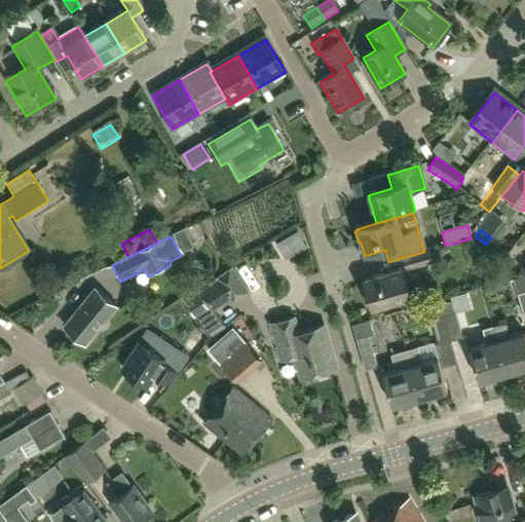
[(424,252),(402,258),(406,270),(434,262),(430,251),(424,252)]
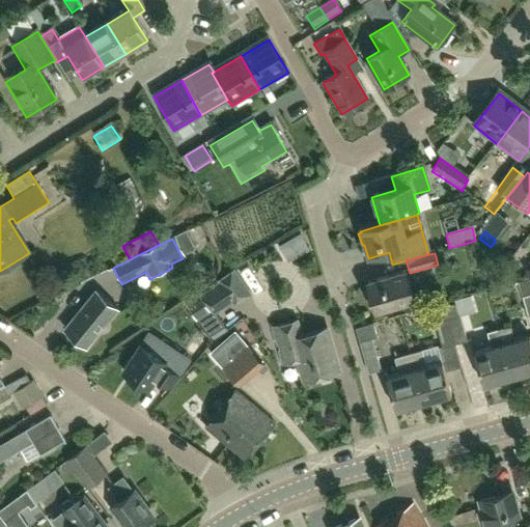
[(202,265),(176,275),(185,295),(210,284),(202,265)]
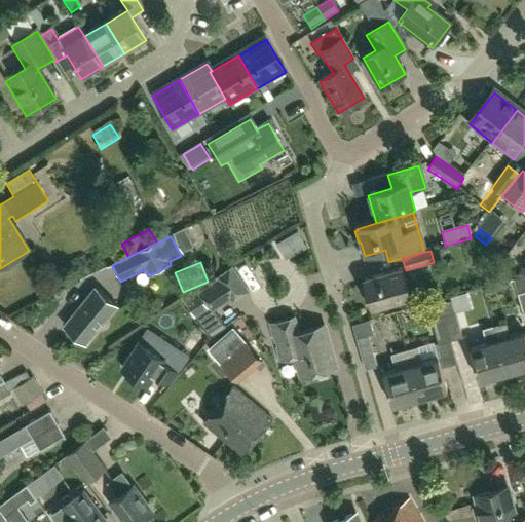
[(231,302),(249,291),(231,266),(214,277),(216,281),(199,292),(212,311),(229,300),(231,302)]
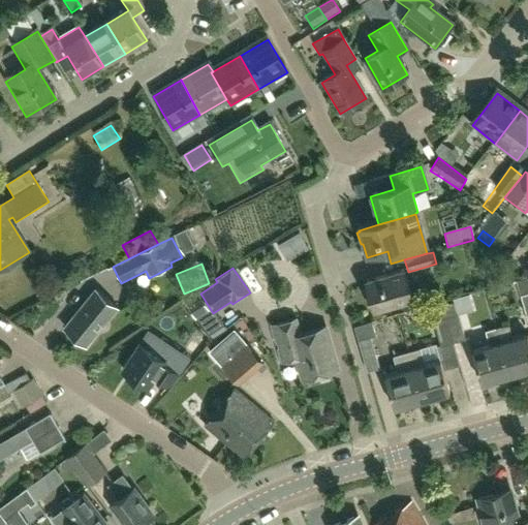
[(373,310),(410,299),(403,273),(366,283),(373,310)]
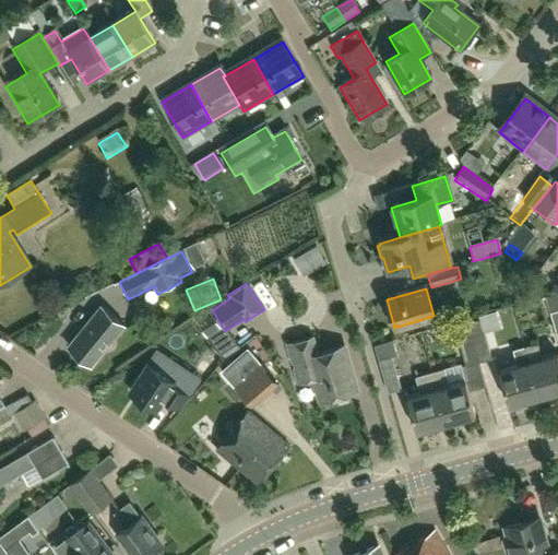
[(557,294),(557,295),(545,298),(557,343),(557,342),(557,294)]
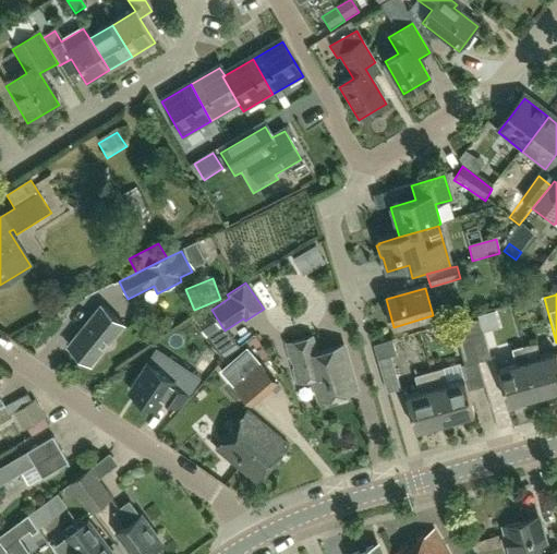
[(91,366),(123,326),(100,308),(68,348),(91,366)]
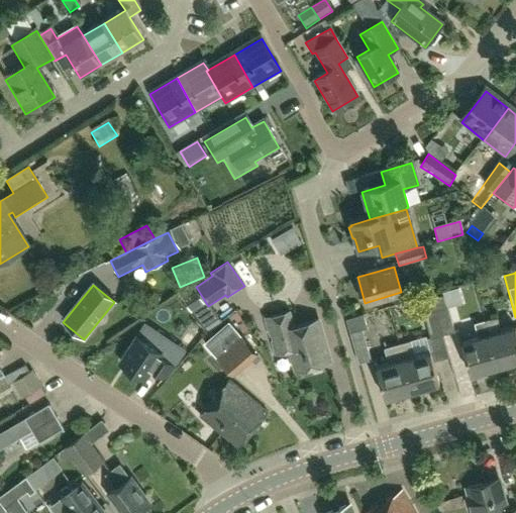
[(206,329),(218,318),(206,304),(204,306),(195,295),(185,304),(206,329)]
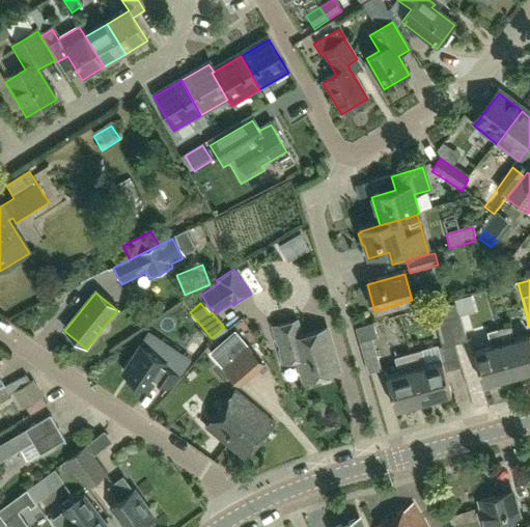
[(435,326),(442,351),(454,348),(443,308),(442,305),(425,310),(429,327),(435,326)]
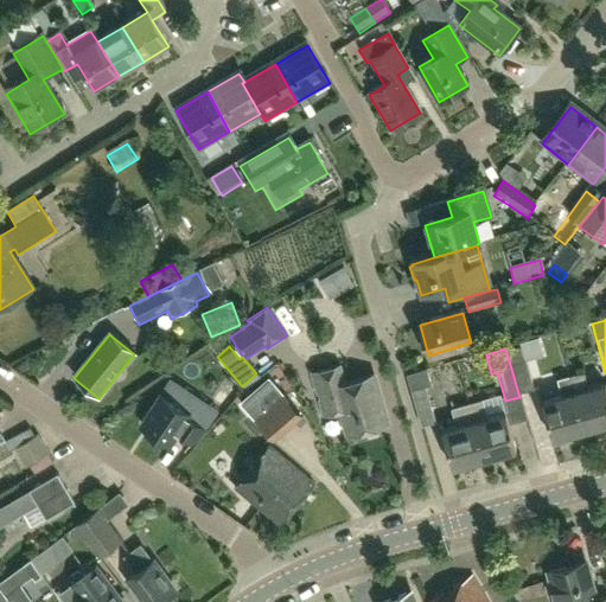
[(506,352),(520,397),(534,392),(521,348),(506,352)]
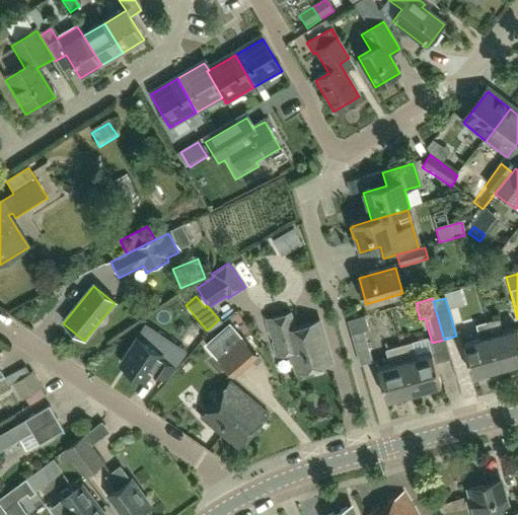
[(295,329),(290,315),(266,322),(277,357),(291,353),(297,373),(329,364),(317,323),(295,329)]
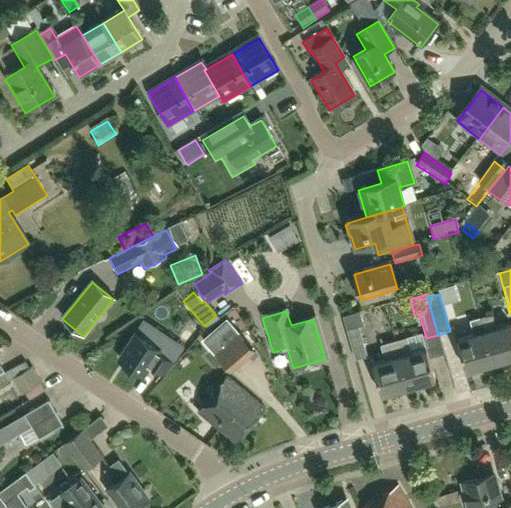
[(355,362),(368,359),(359,329),(364,327),(360,313),(342,318),(355,362)]
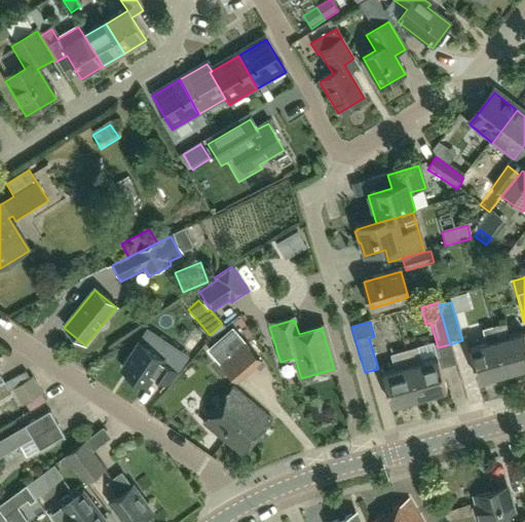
[(493,328),(507,374),(524,369),(524,338),(524,335),(510,339),(505,325),(493,328)]
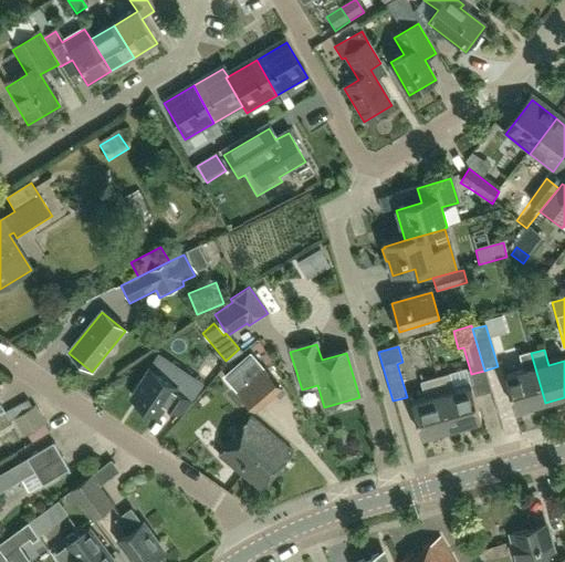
[(514,412),(545,403),(531,353),(519,356),(523,372),(505,377),(514,412)]
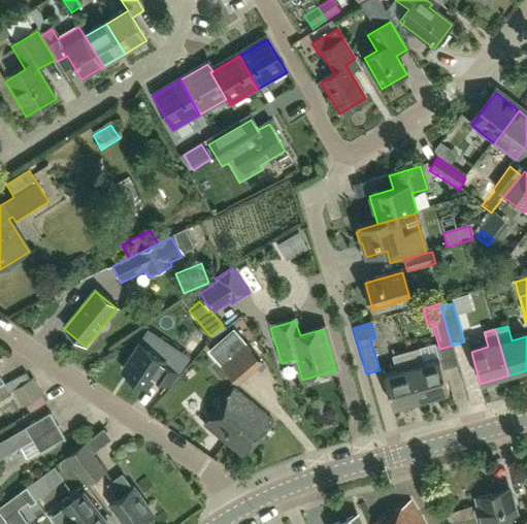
[(147,388),(154,378),(169,388),(179,372),(165,363),(171,353),(146,335),(123,371),(147,388)]
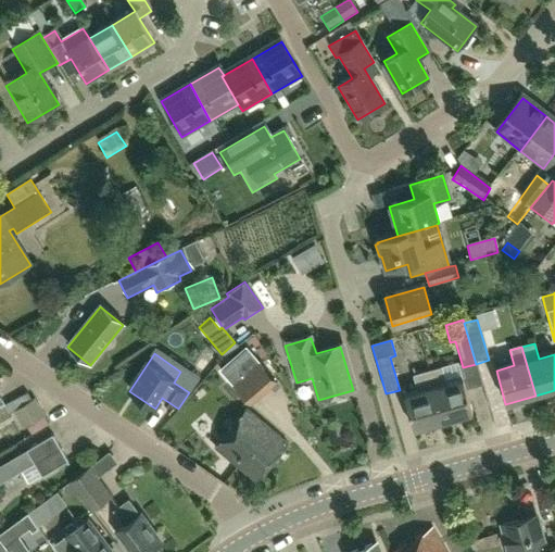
[(277,385),(256,361),(240,376),(232,366),(222,376),(251,409),(277,385)]
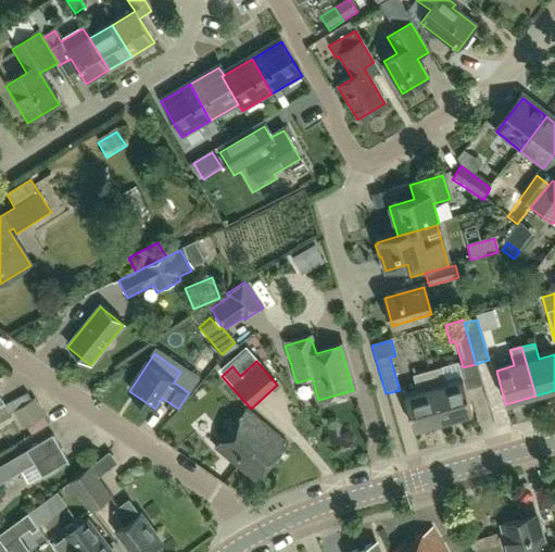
[(428,372),(443,423),(472,415),(463,380),(446,385),(441,367),(428,372)]
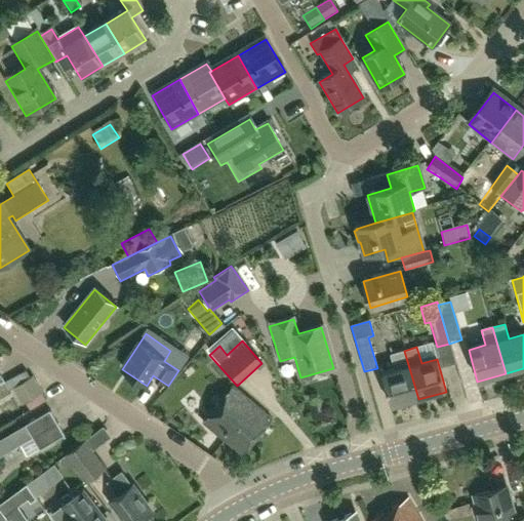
[(391,407),(418,399),(404,351),(390,354),(395,371),(381,374),(391,407)]
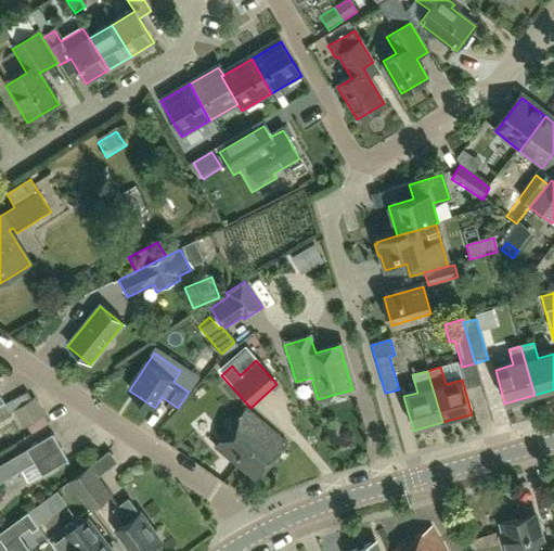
[(23,430),(44,415),(34,398),(12,411),(23,430)]
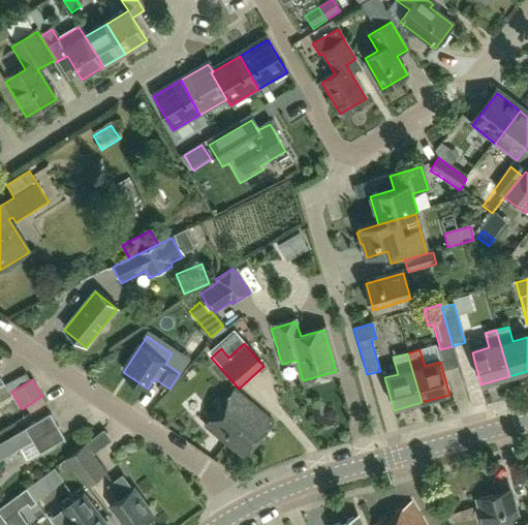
[(243,460),(273,424),(234,392),(204,428),(243,460)]
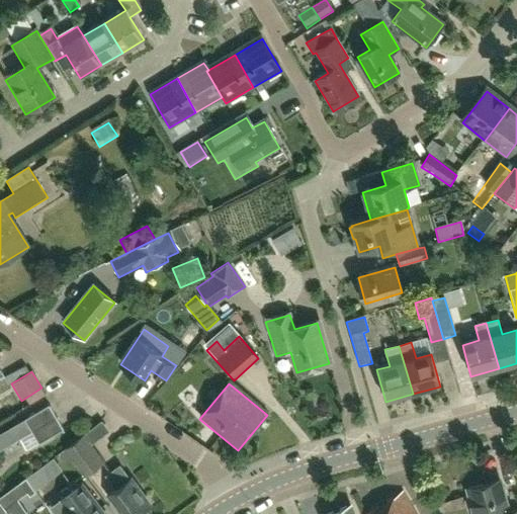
[(0,410),(8,406),(2,392),(0,393),(0,410)]
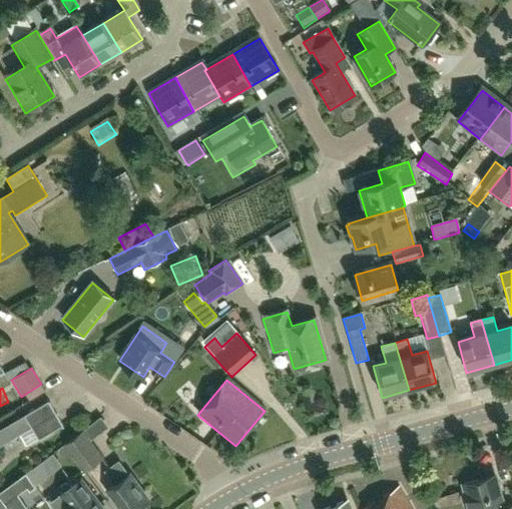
[(23,416),(32,429),(56,415),(48,401),(23,416)]
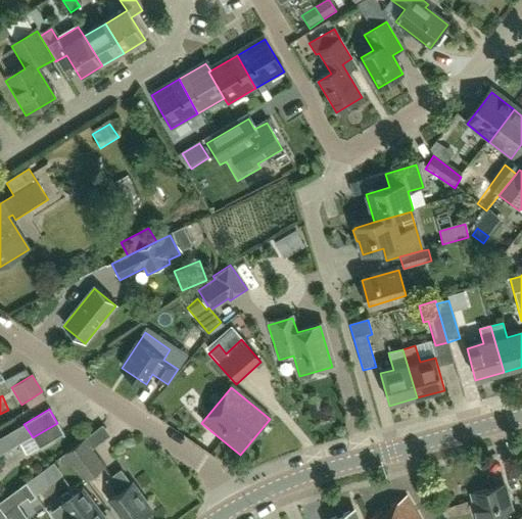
[(57,423),(33,437),(39,447),(63,433),(57,423)]
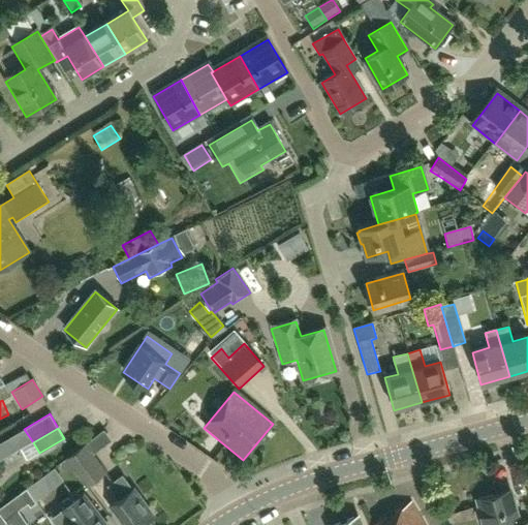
[(86,489),(106,473),(85,444),(65,460),(86,489)]
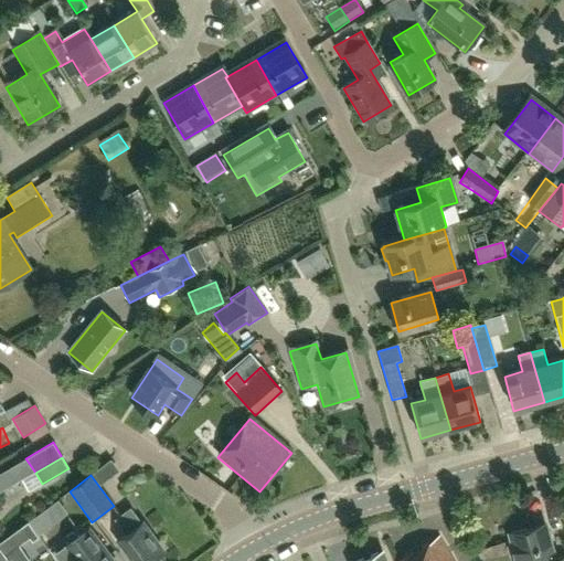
[(151,560),(162,553),(130,511),(116,521),(127,536),(118,542),(131,560),(151,560)]
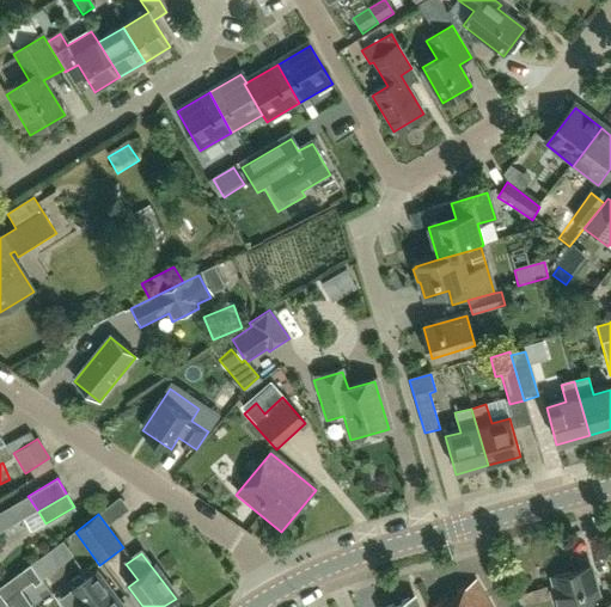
[(7,606),(6,604),(32,584),(35,588),(42,583),(30,566),(0,588),(0,606),(7,606)]
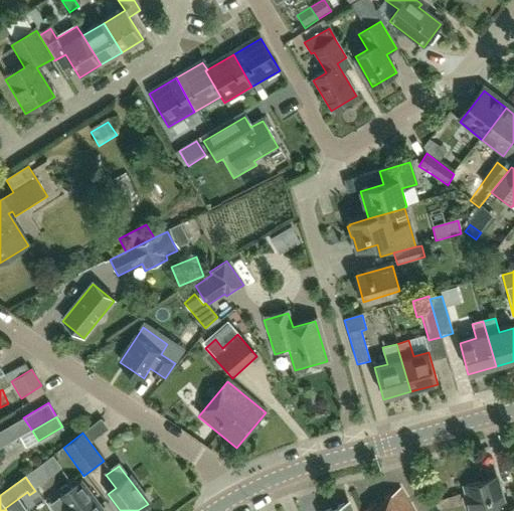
[(497,481),(466,489),(472,510),(513,510),(513,509),(509,510),(505,510),(497,481)]
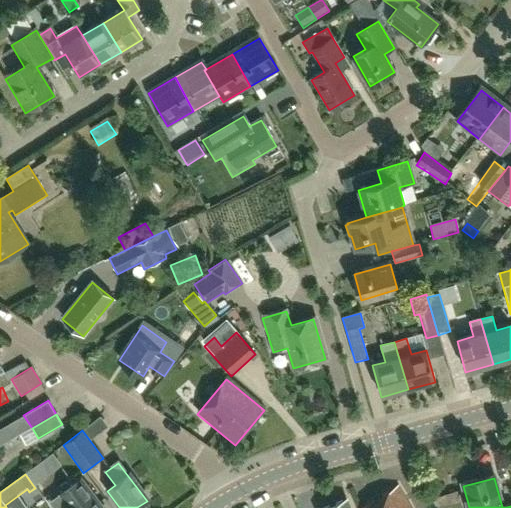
[(102,507),(81,479),(60,495),(70,507),(102,507)]
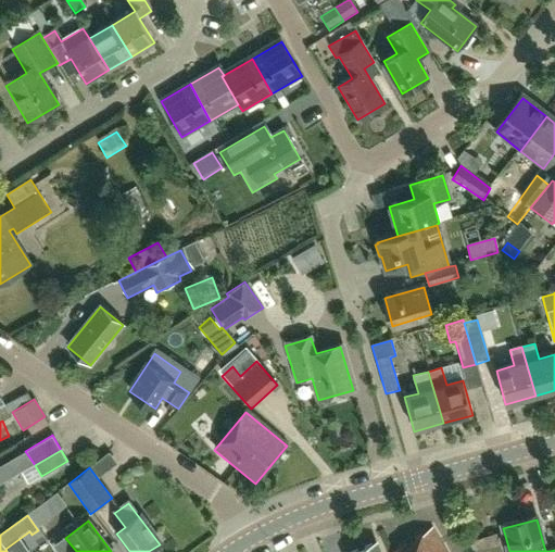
[(443,551),(431,531),(396,551),(443,551)]
